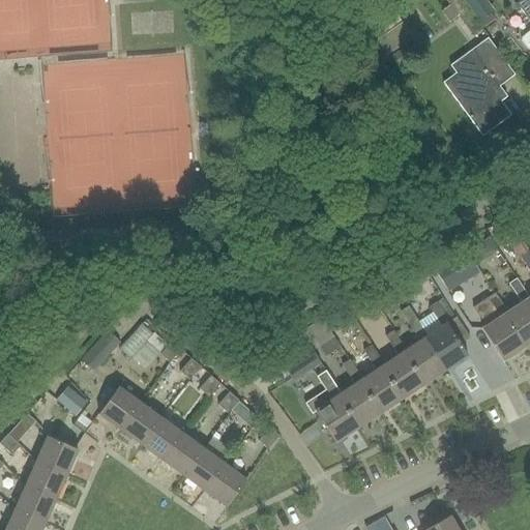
[(466,11),(458,0),(441,12),(449,24),(466,11)]
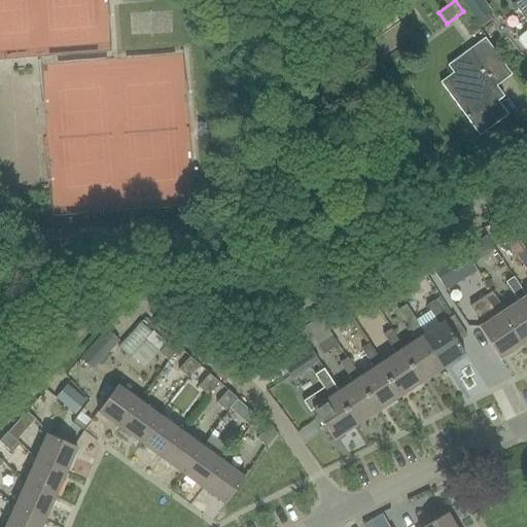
[(526,0),(517,0),(512,4),(526,24),(526,33),(518,40),(518,42),(526,54),(526,51),(526,0)]
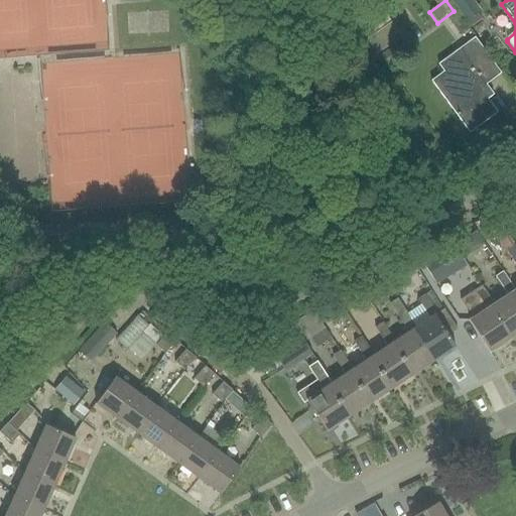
[(468,135),(496,114),(486,101),(493,96),(485,85),(499,74),(474,38),(436,66),(442,74),(429,83),(468,135)]
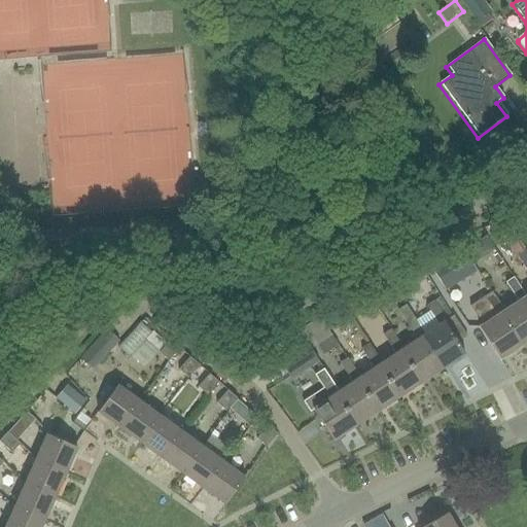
[(523,227),(514,214),(506,218),(515,233),(523,227)]
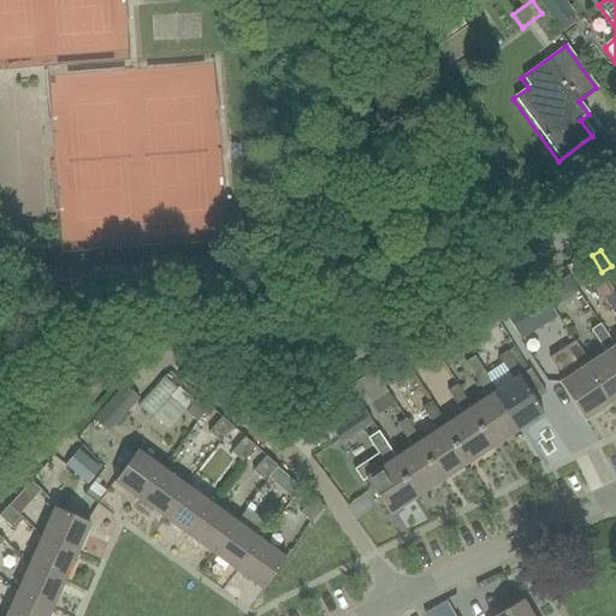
[(603,298),(612,292),(594,266),(580,274),(603,298)]
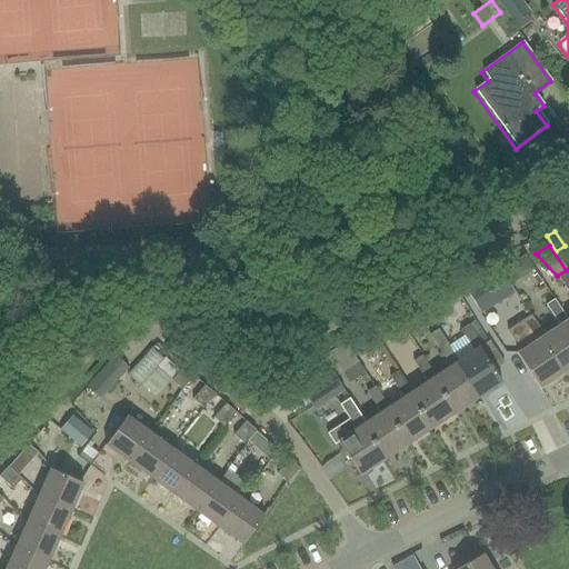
[(568,275),(566,270),(557,276),(568,291),(568,290),(568,319),(565,322),(568,328),(568,275)]
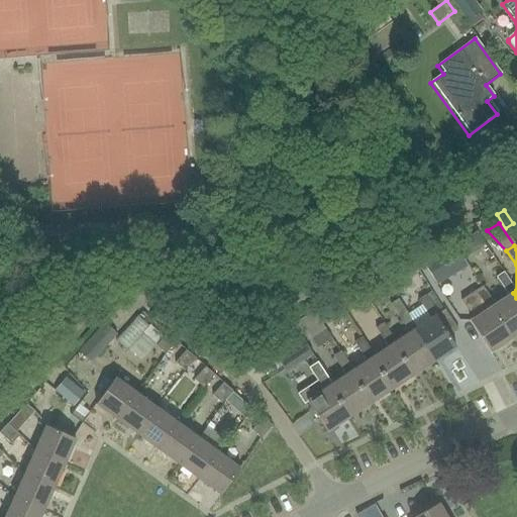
[(446,248),(427,262),(439,281),(458,268),(446,248)]
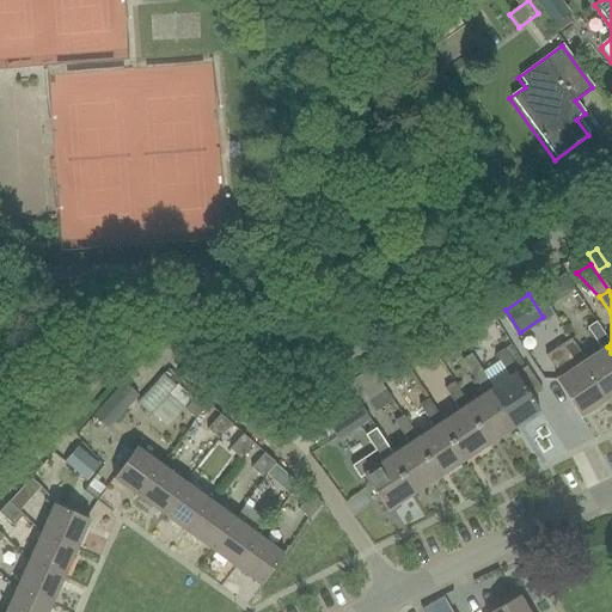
[(611,353),(607,347),(611,343),(598,322),(588,328),(603,349),(586,361),(582,363),(607,401),(611,397),(611,353)]
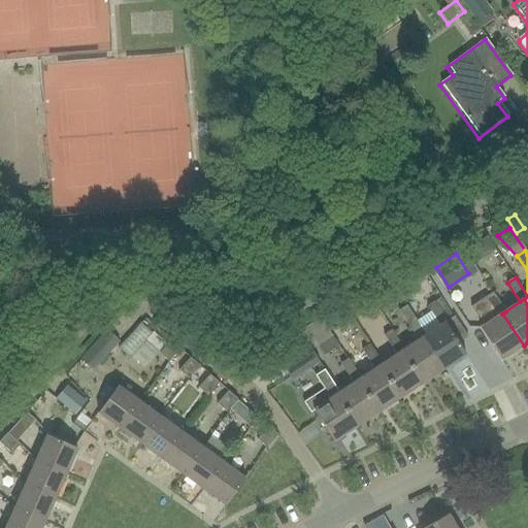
[(502,314),(505,311),(493,292),(485,298),(497,317),(480,328),(501,361),(524,345),(502,314)]
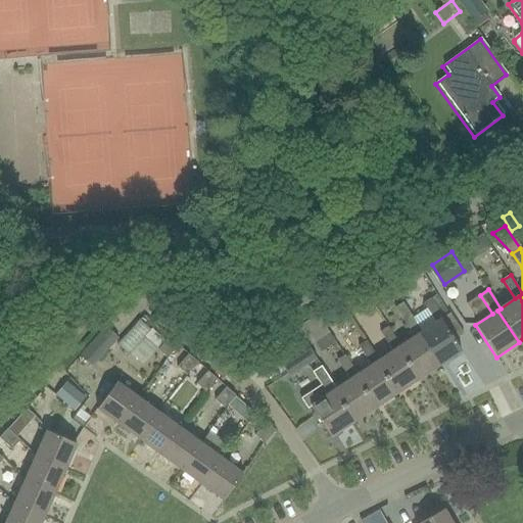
[(464,334),(460,328),(449,314),(443,318),(430,298),(422,303),(435,322),(421,331),(418,333),(439,366),(461,350),(454,340),(464,334)]
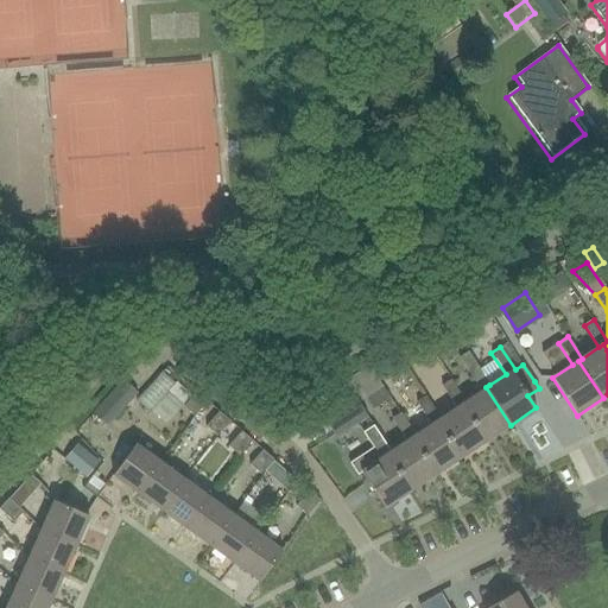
[(486,387),(489,385),(468,353),(458,359),(480,391),(464,401),(461,404),(486,442),(511,425),(486,387)]
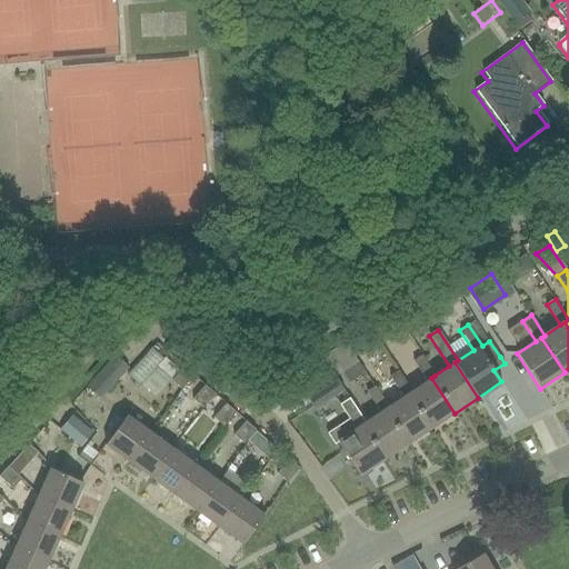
[(140,386),(156,368),(163,360),(151,349),(128,375),(140,386)]
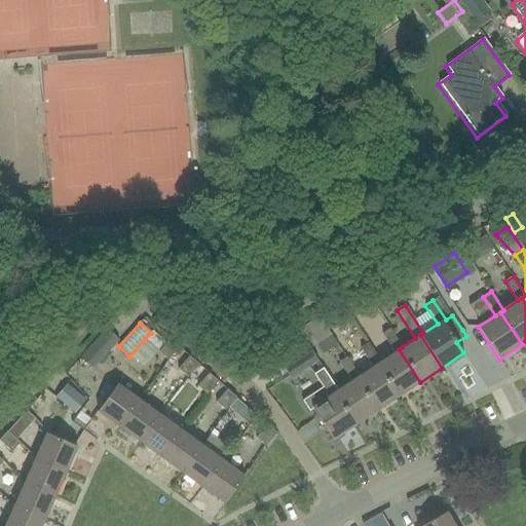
[(118,339),(106,327),(80,355),(92,368),(118,339)]
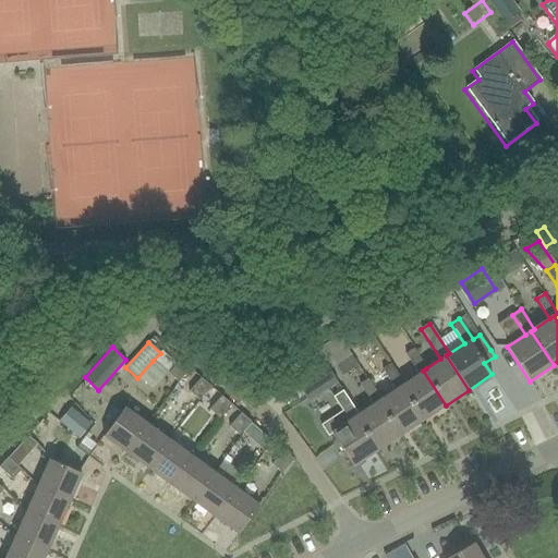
[(423,371),(426,368),(412,349),(404,354),(417,375),(403,385),(400,386),(423,420),(446,405),(423,371)]
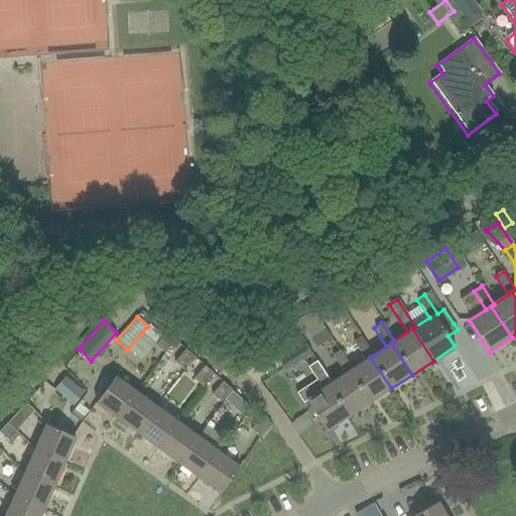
[(316,348),(332,339),(326,329),(310,339),(316,348)]
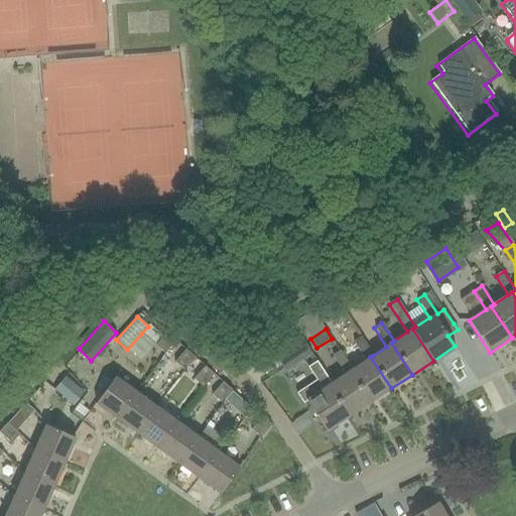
[(165,332),(154,345),(164,353),(175,341),(165,332)]
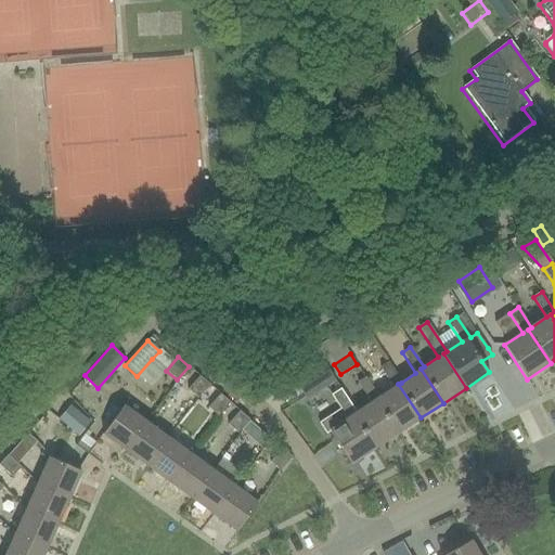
[(152,359),(137,376),(150,388),(165,371),(152,359)]
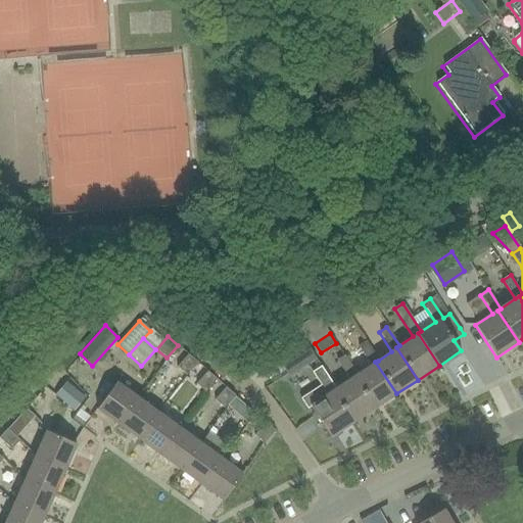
[(288,376),(315,359),(302,340),(276,357),(288,376)]
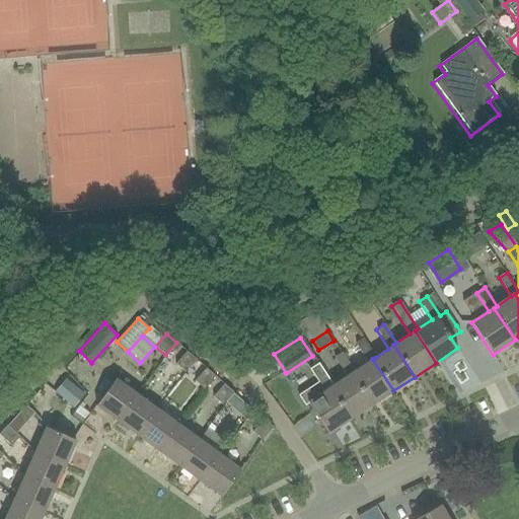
[(372,359),(375,358),(362,339),(355,343),(368,362),(354,371),(351,373),(372,404),(393,390),(372,359)]
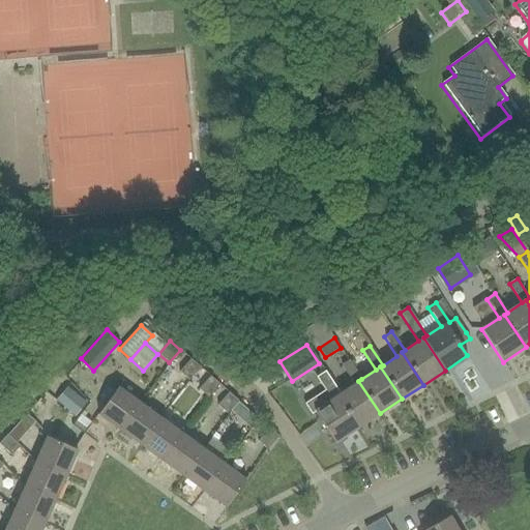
[(189,358),(178,371),(188,380),(200,366),(189,358)]
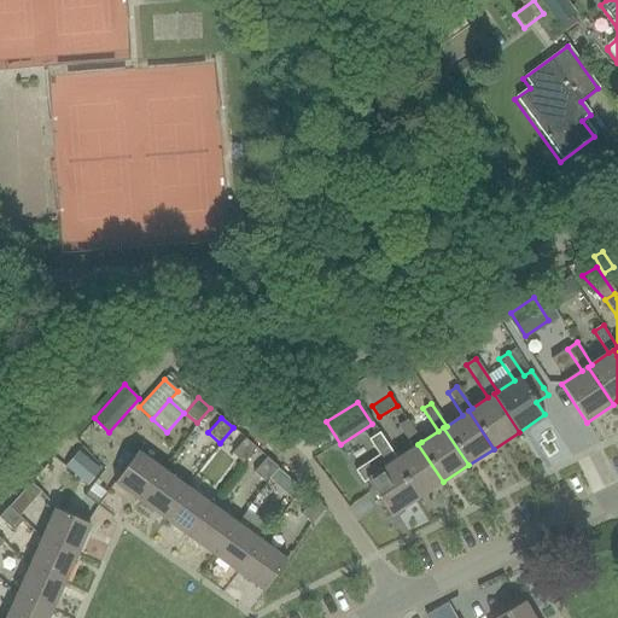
[(418,444),(421,442),(407,420),(397,426),(412,448),(395,459),(391,461),(418,499),(443,482),(418,444)]
